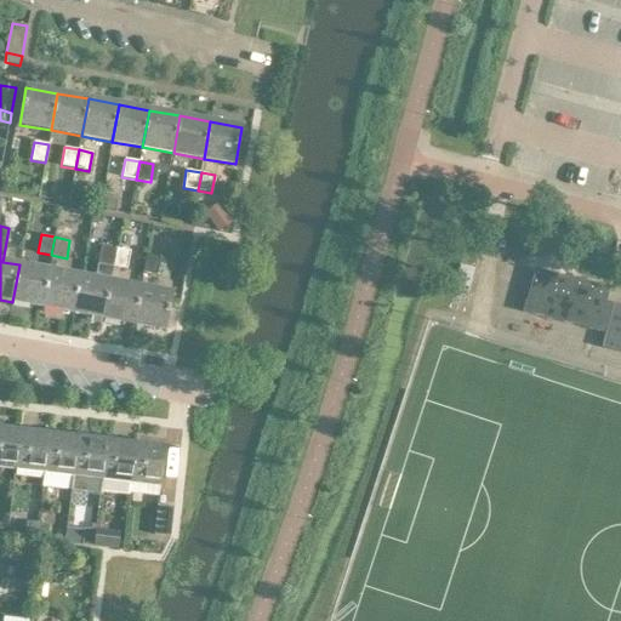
[(114,267),(117,249),(102,246),(98,265),(114,267)]
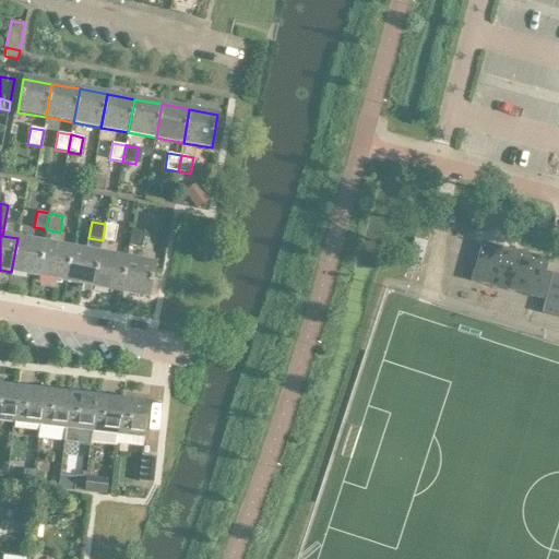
[(105,224),(103,240),(115,242),(118,226),(105,224)]
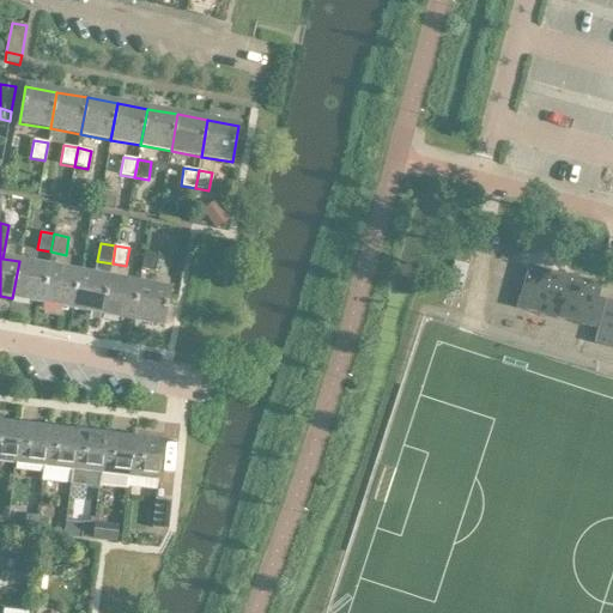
[(141,268),(155,272),(158,254),(145,252),(141,268)]
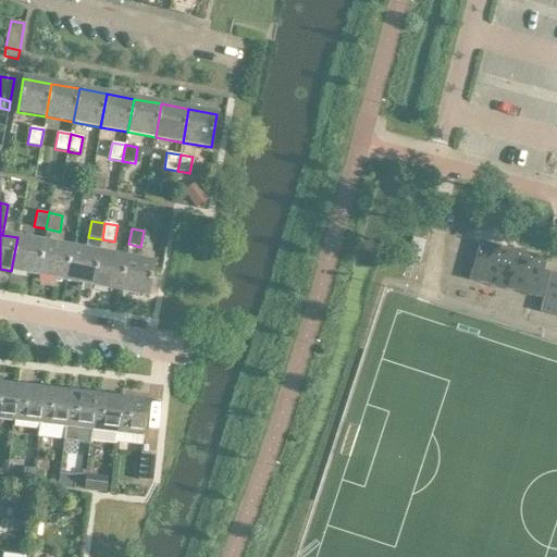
[(11,271),(37,275),(44,243),(17,237),(11,271)]
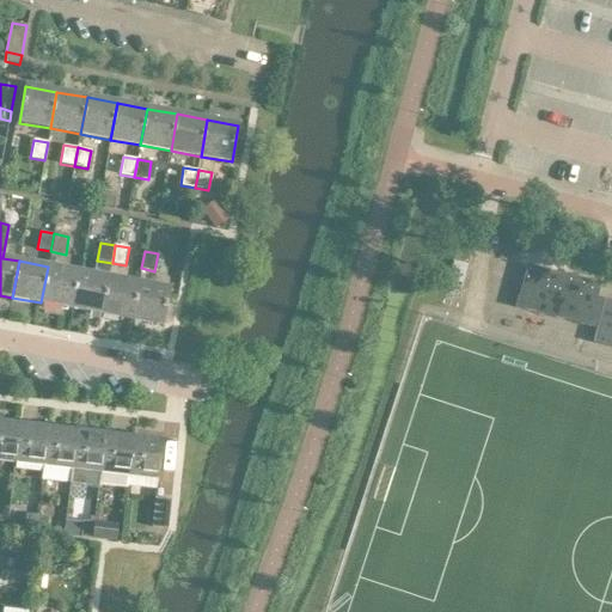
[(79,271),(72,308),(103,314),(109,277),(112,263),(97,261),(95,275),(79,271)]
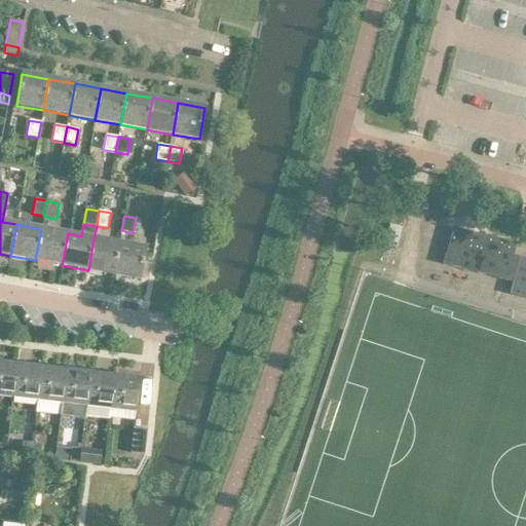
[(443,264),(506,280),(516,245),(453,228),(443,264)]
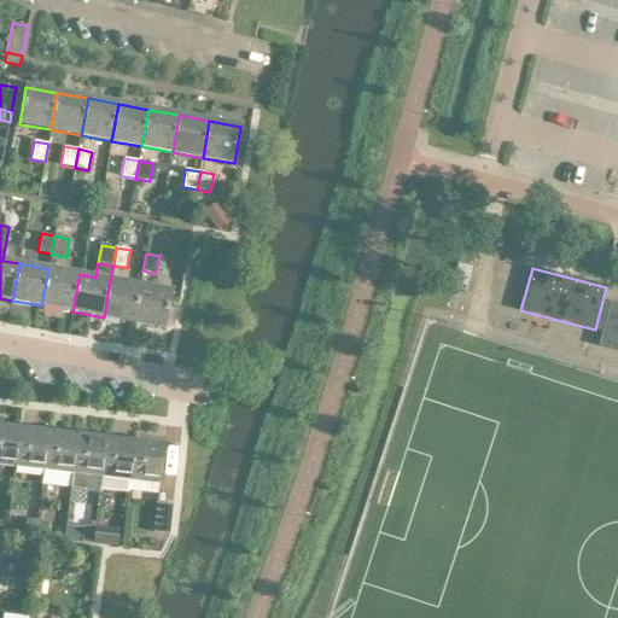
[(41,305),(44,307),(73,312),(80,274),(48,269),(41,305)]
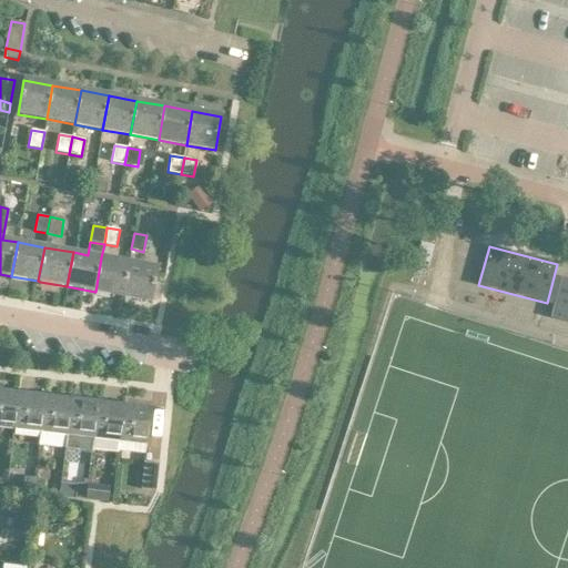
[(95,292),(123,297),(130,263),(101,257),(95,292)]
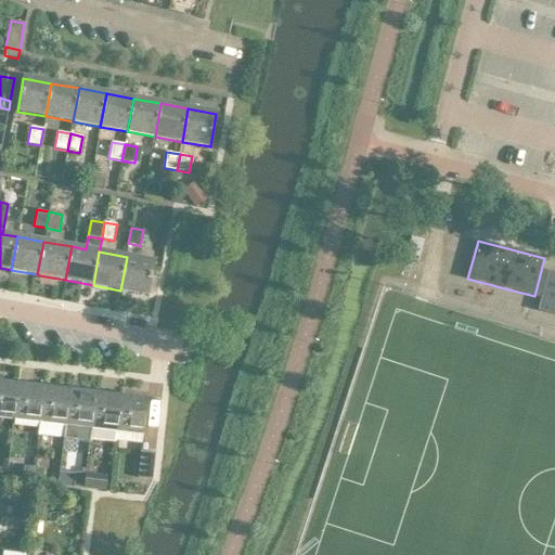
[(155,262),(127,257),(120,291),(149,296),(155,262)]
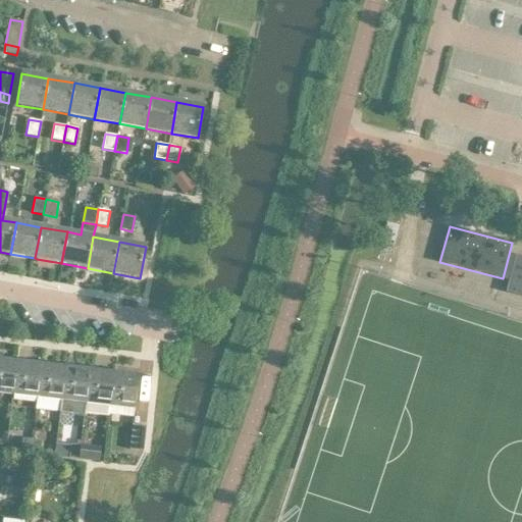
[(521,257),(515,255),(508,280),(506,292),(521,296),(521,257)]
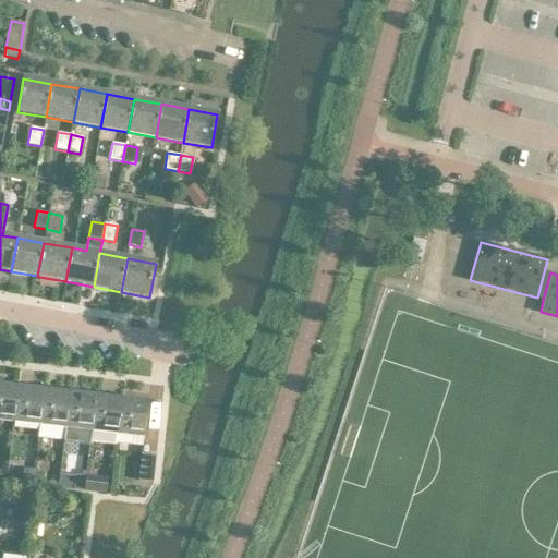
[(0,421),(12,423),(16,387),(0,385),(0,421)]
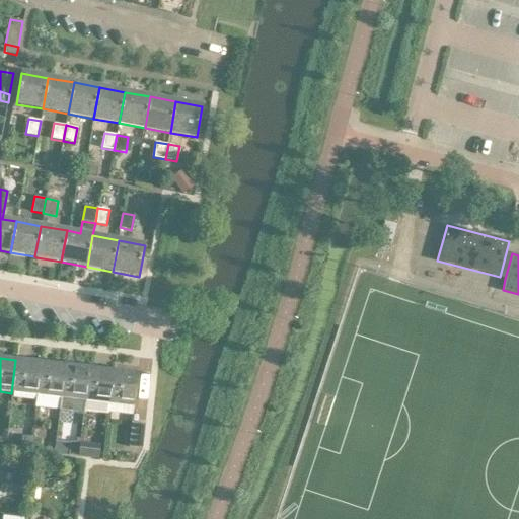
[(11,393),(12,393),(35,396),(40,363),(15,360),(11,393)]
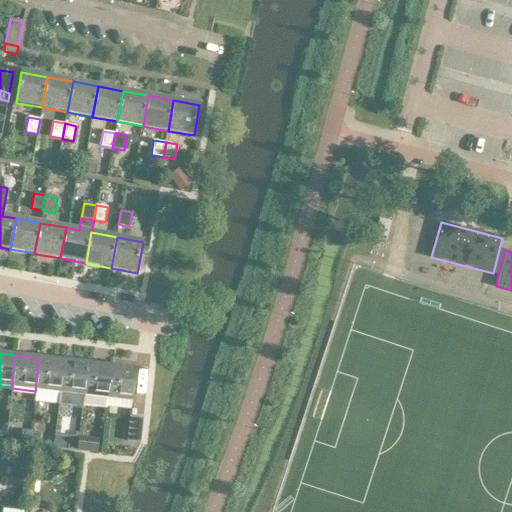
[(35,391),(36,391),(34,402),(58,404),(63,361),(39,358),(35,391)]
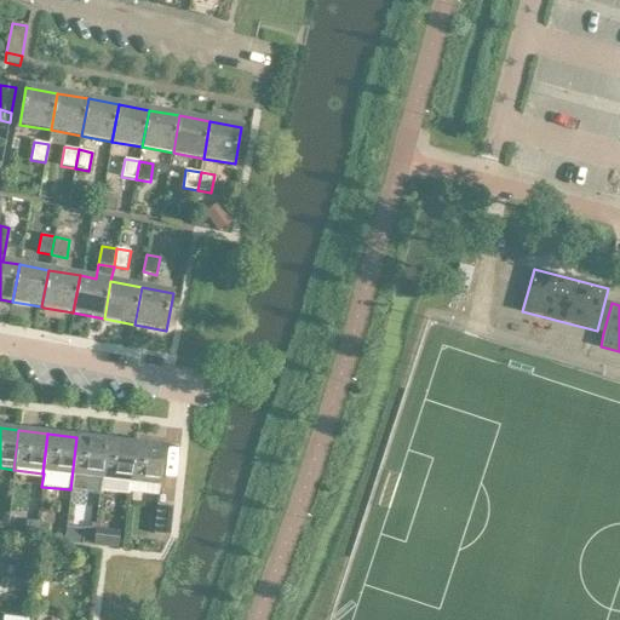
[(101,492),(102,480),(101,480),(105,441),(76,437),(70,489),(101,493),(101,492)]
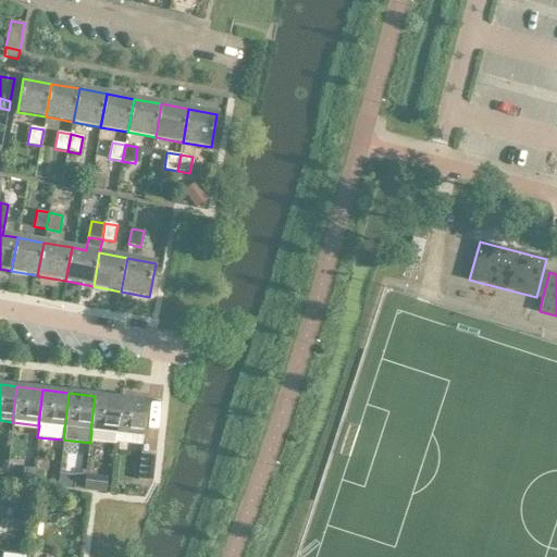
[(91,431),(90,442),(115,444),(115,442),(116,434),(121,398),(95,396),(90,431),(91,431)]
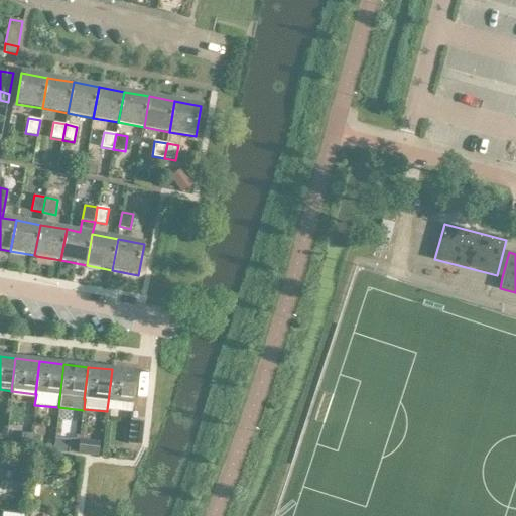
[(112,369),(108,402),(133,405),(136,372),(112,369)]
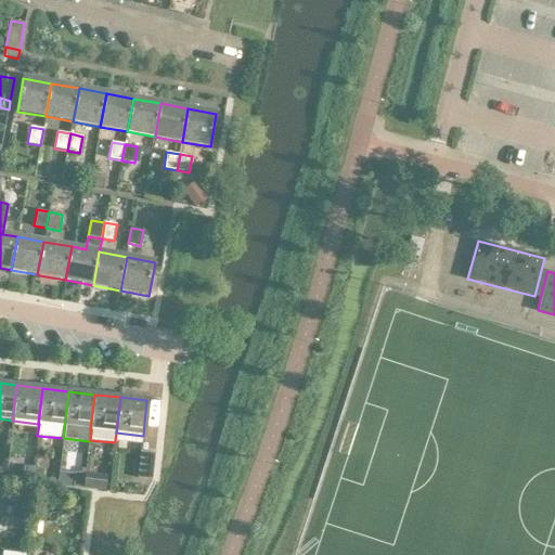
[(152,479),(155,453),(141,451),(138,478),(152,479)]
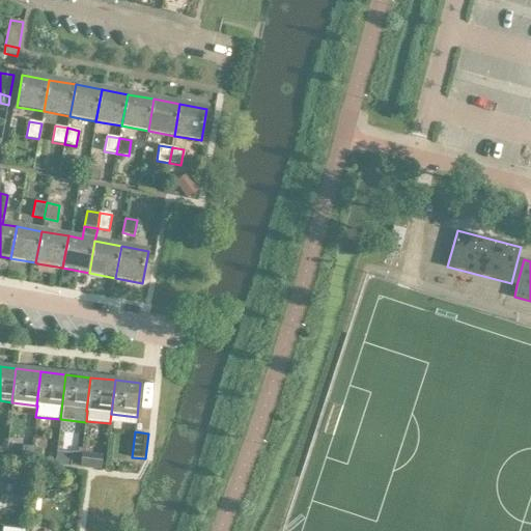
[(30,462),(32,447),(23,446),(21,460),(30,462)]
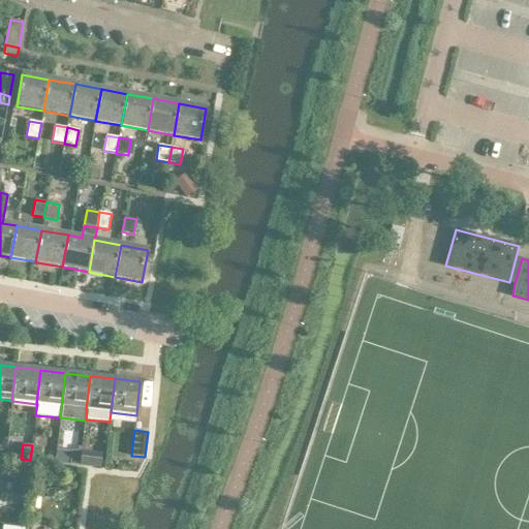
[(32,445),(30,460),(40,461),(41,446),(32,445)]
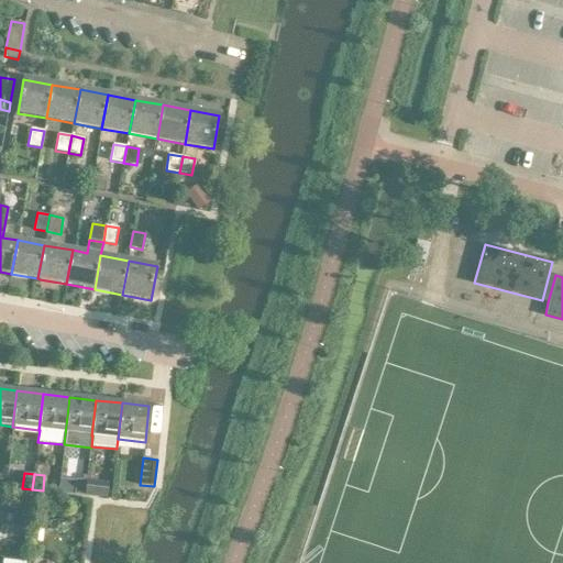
[(61,478),(58,492),(85,495),(87,479),(77,478),(77,481),(61,478)]
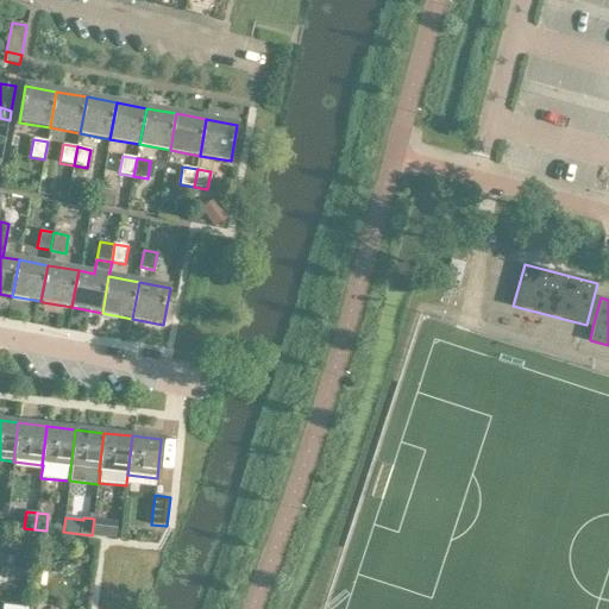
[(92,535),(102,537),(115,539),(117,521),(94,519),(92,535)]
